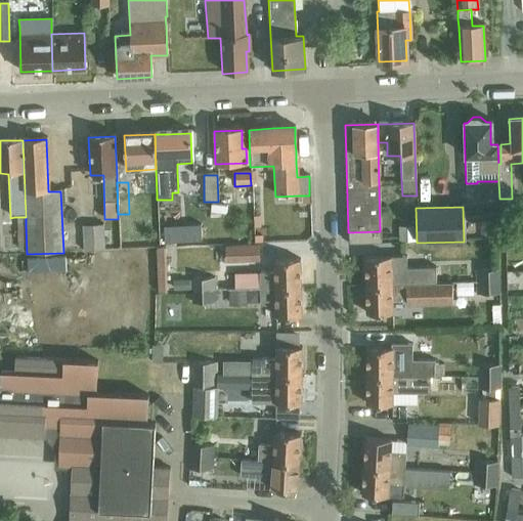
[(306,214),(296,214),(296,241),(307,241),(306,214)]
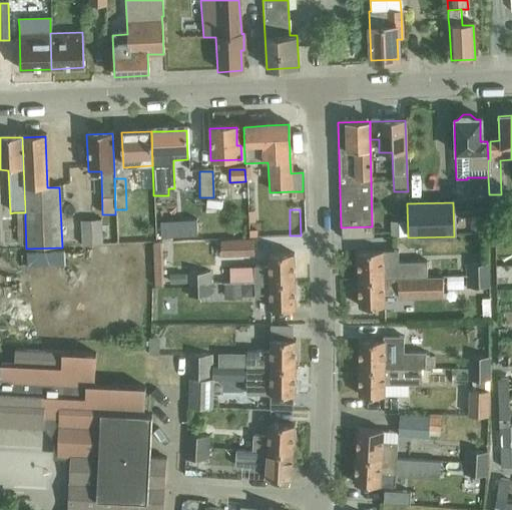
[(25,212),(14,212),(14,220),(25,220),(25,212)]
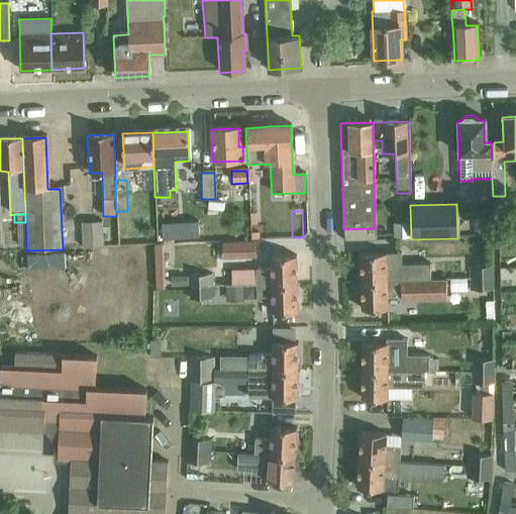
[(102,222),(82,223),(83,248),(103,247),(102,230),(102,222)]
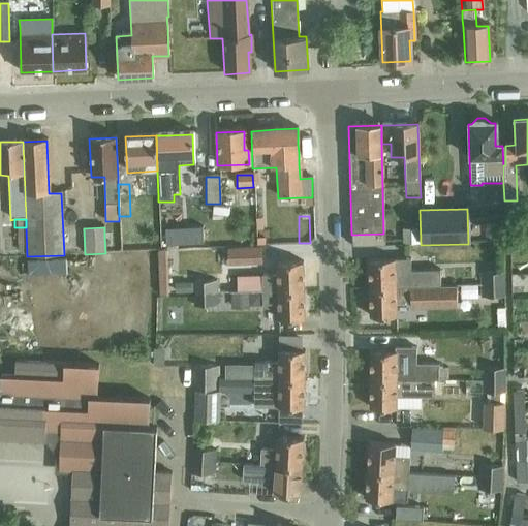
[(199,228),(164,230),(165,246),(200,244),(199,228)]
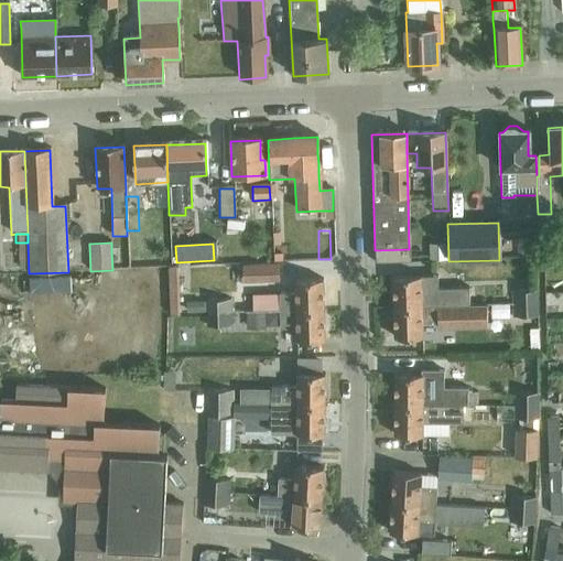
[(446,246),(430,247),(430,260),(446,260),(446,246)]
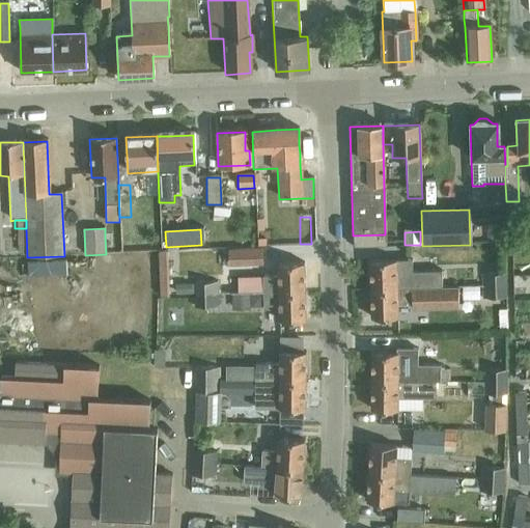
[(261,250),(228,251),(229,267),(261,266),(261,250)]
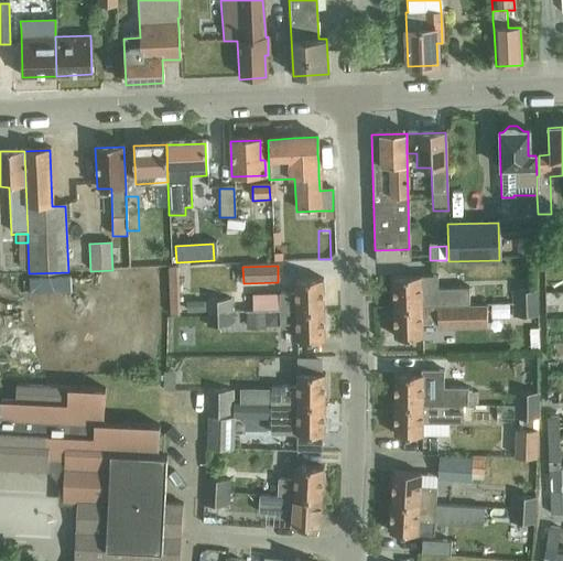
[(168,315),(177,315),(175,267),(165,268),(168,315)]
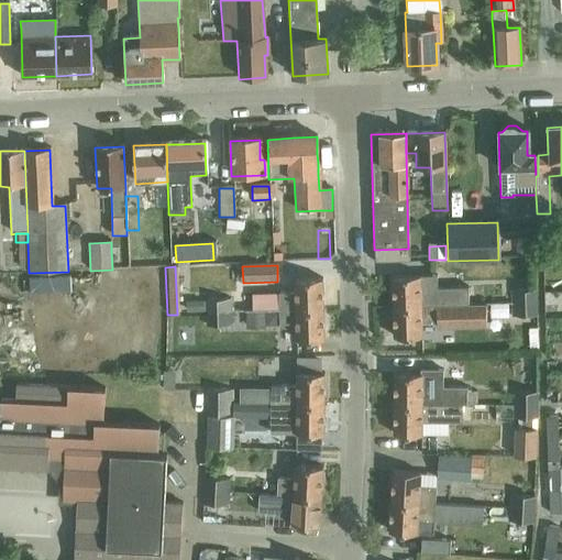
[(419,276),(392,277),(393,308),(436,306),(467,306),(467,289),(437,289),(436,277),(419,277),(419,276)]
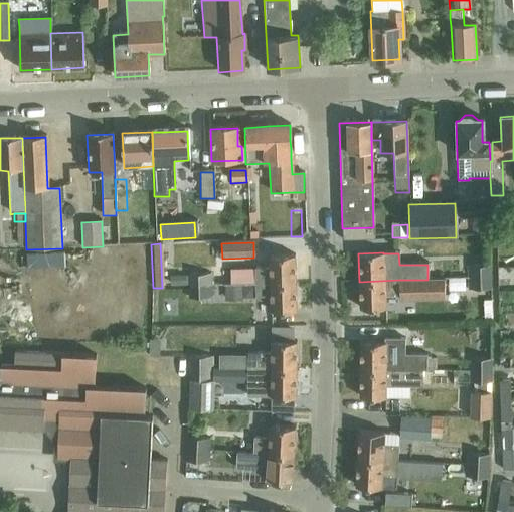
[(254,285),(295,284),(294,256),(270,257),(270,269),(253,269),(254,285)]
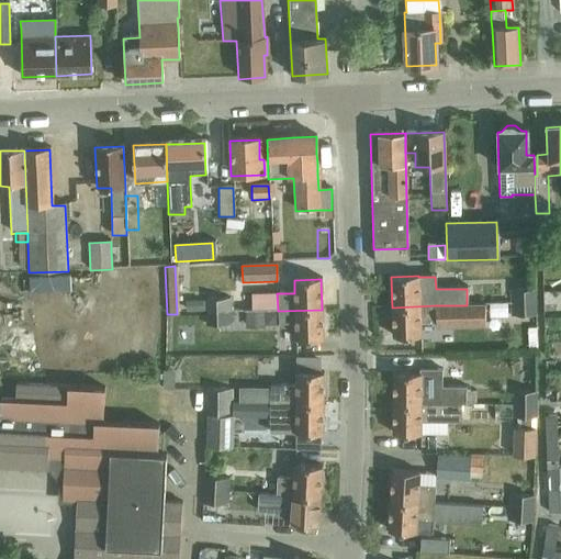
[(511,303),(535,302),(534,290),(511,290),(511,303)]
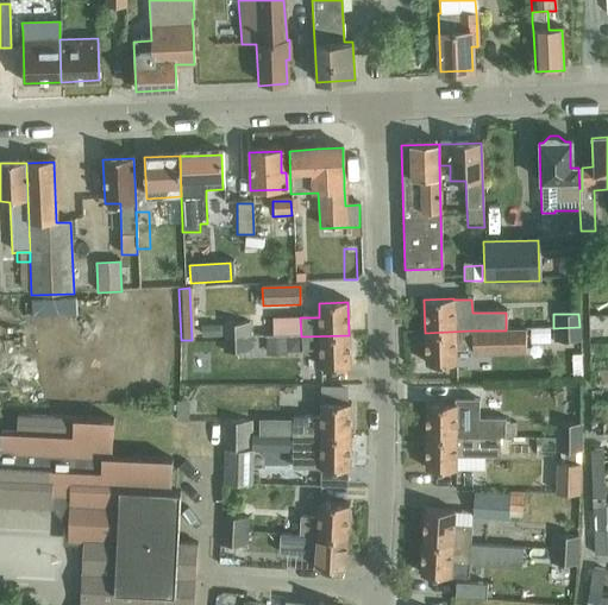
[(220,325),(201,325),(201,338),(220,336),(220,325)]
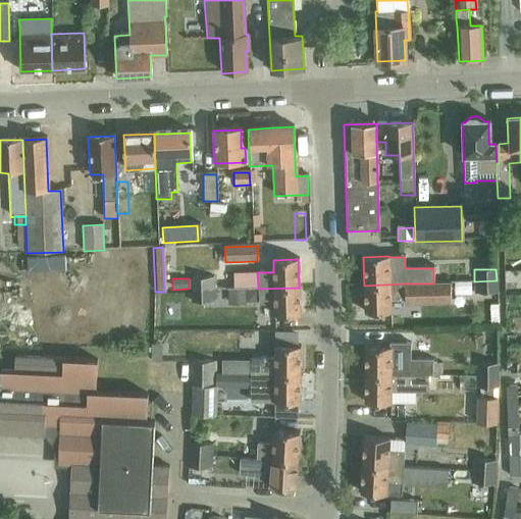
[(191,291),(212,291),(212,278),(191,278),(191,291)]
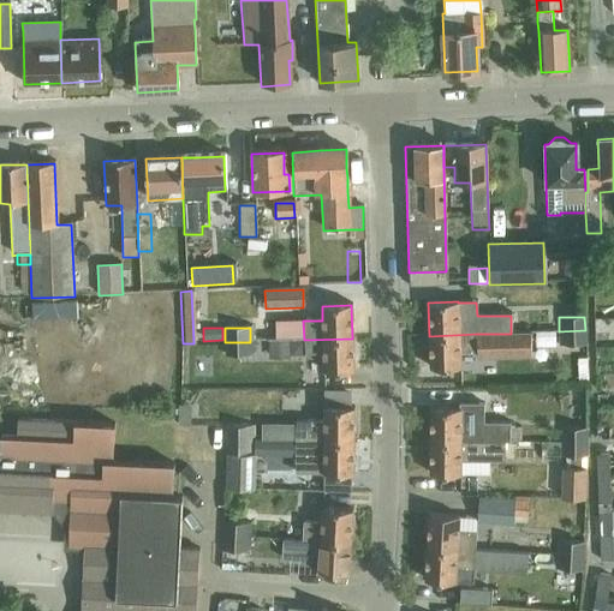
[(585,330),(559,331),(560,346),(585,345),(585,330)]
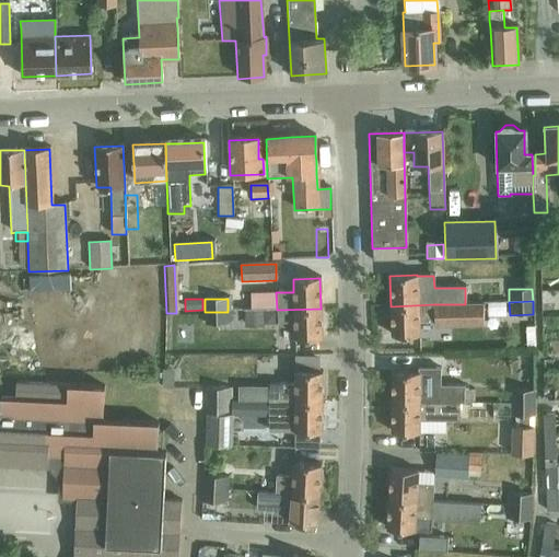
[(433,304),(391,306),(392,336),(418,336),(418,323),(434,322),(434,327),(482,326),(481,303),(465,304),(433,304)]
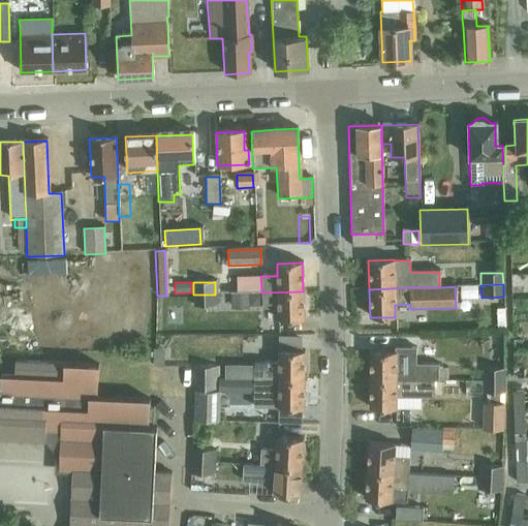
[(523,289),(515,289),(515,300),(524,299),(523,289)]
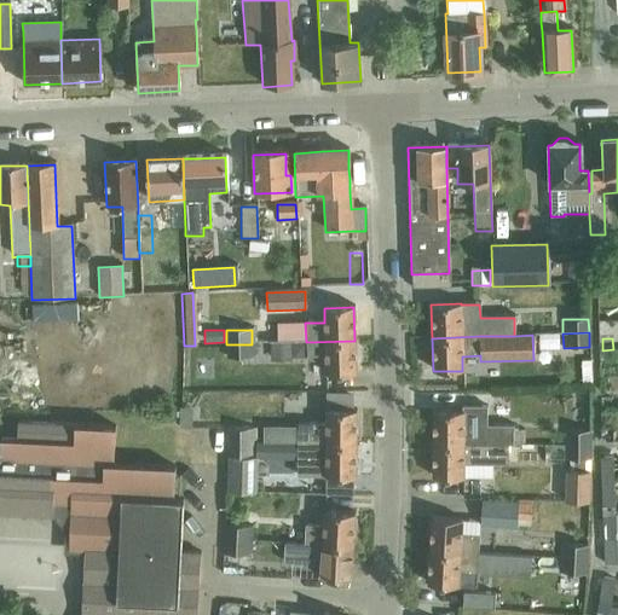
[(354,341),(306,342),(306,361),(325,361),(325,375),(356,375),(354,341)]
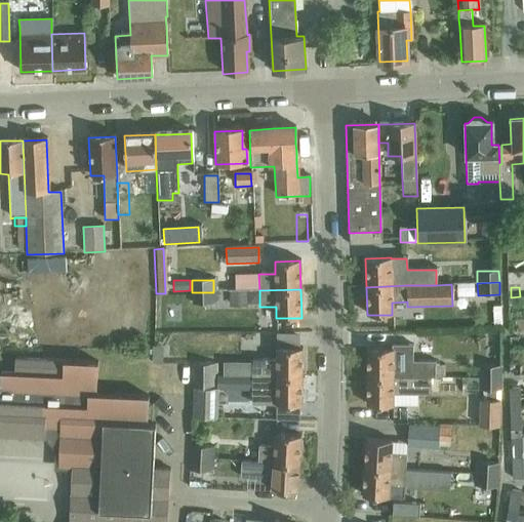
[(213,292),(192,292),(192,305),(213,305),(213,292)]
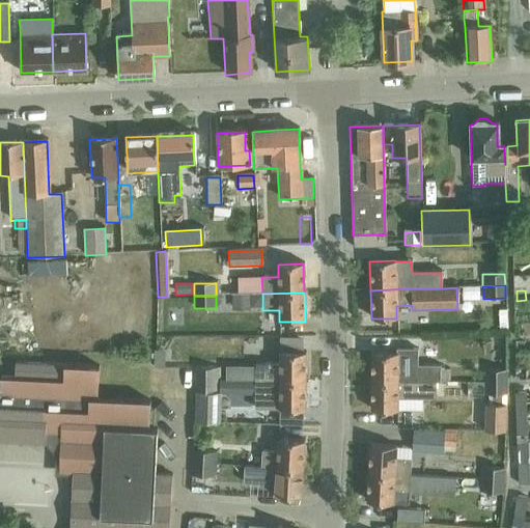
[(250,297),(231,297),(231,312),(251,311),(250,297)]
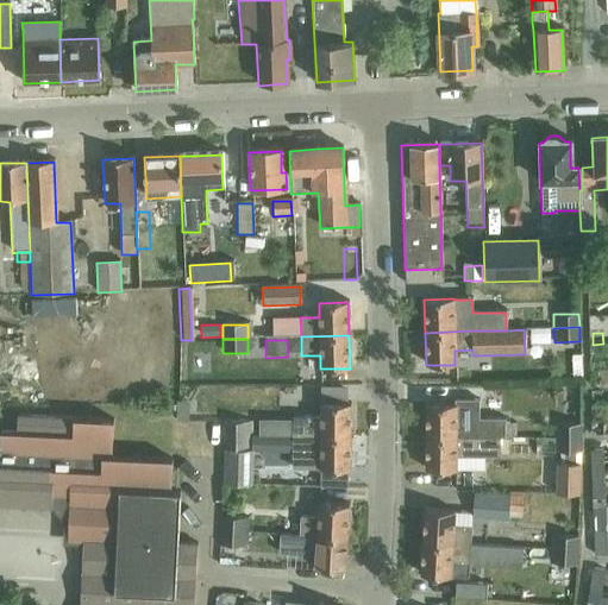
[(571,380),(582,380),(581,357),(570,357),(571,380)]
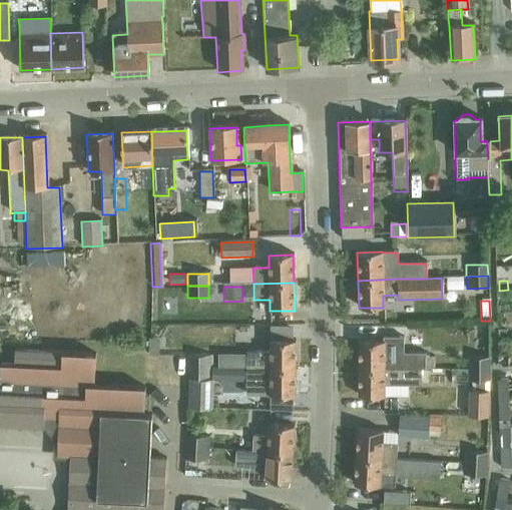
[(383,342),(359,342),(359,370),(398,370),(404,370),(420,370),(425,370),(425,355),(404,354),(405,338),(383,338),(383,342)]
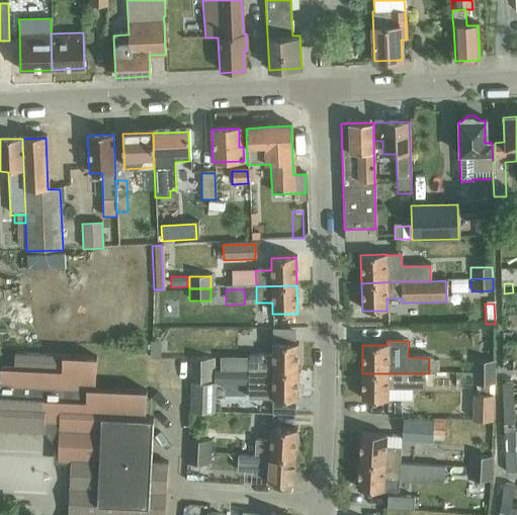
[(160,344),(151,344),(151,360),(160,360),(160,344)]
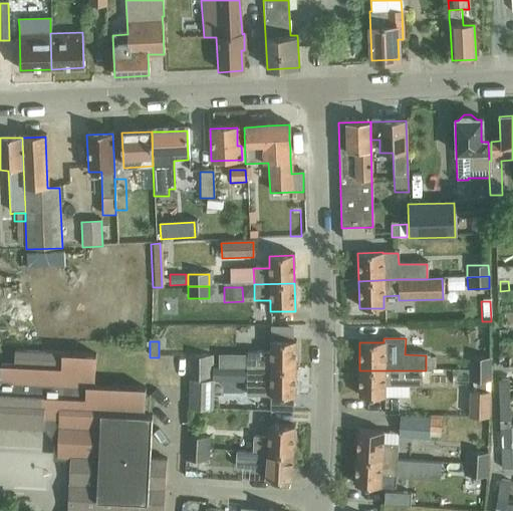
[(255,352),(247,352),(246,368),(254,368),(295,369),(295,341),(270,341),(270,352),(255,352)]
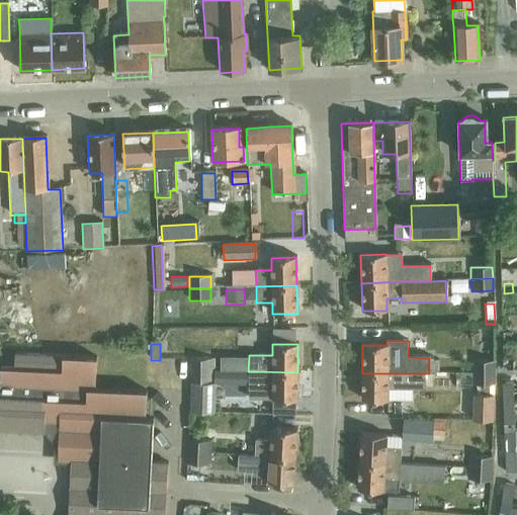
[(0,432),(44,435),(44,431),(59,432),(57,467),(70,468),(67,514),(164,514),(167,463),(152,462),(154,420),(145,420),(146,393),(95,391),(96,359),(14,355),(14,369),(0,369),(0,377),(0,432)]
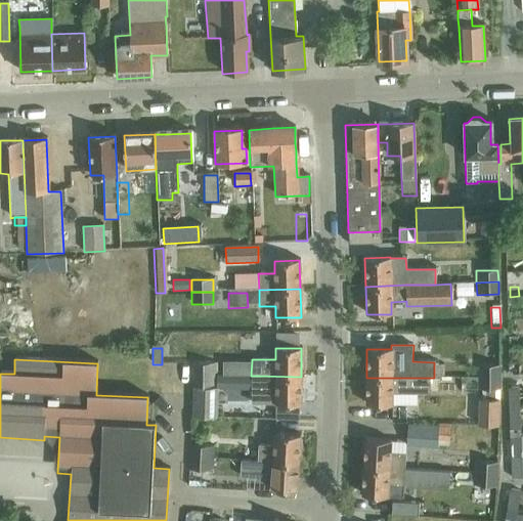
[(191,363),(191,373),(214,374),(214,364),(191,363)]
